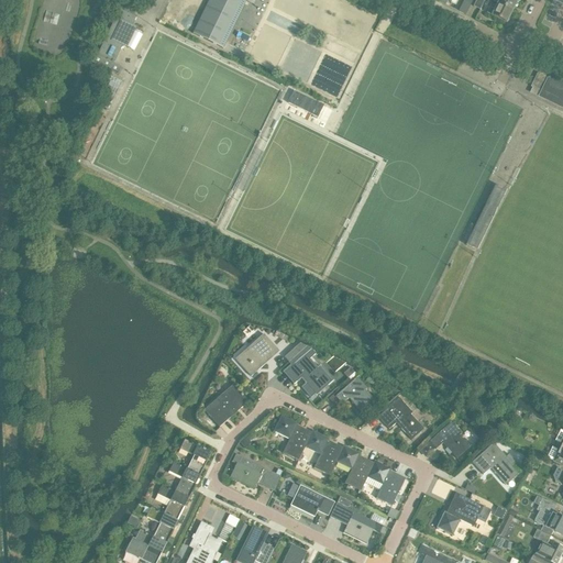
[(208,0),(192,33),(222,48),(233,24),(244,1),(245,0),(208,0)]
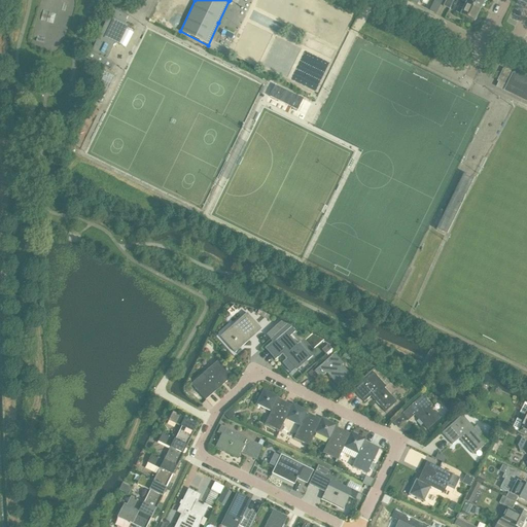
[(446,0),(443,6),(450,9),(454,0),(446,0)]
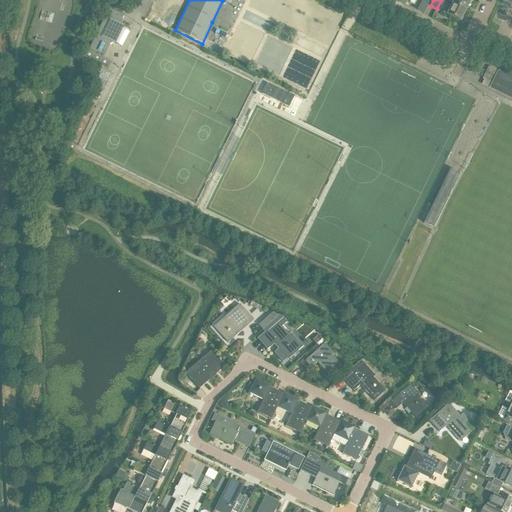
[(466,10),(471,0),(449,0),(449,1),(453,3),(466,10)]
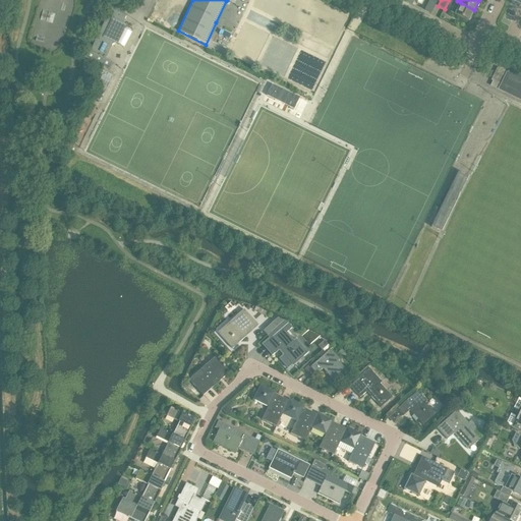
[(474,10),(461,3),(458,9),(453,7),(450,12),(469,21),(474,10)]
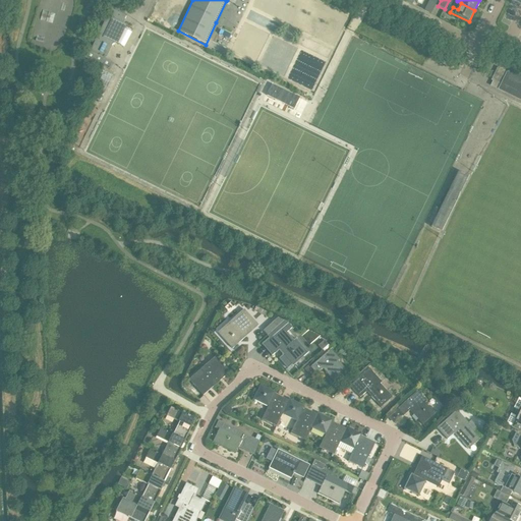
[(115,44),(124,24),(122,23),(125,15),(111,9),(92,50),(106,57),(113,43),(115,44)]
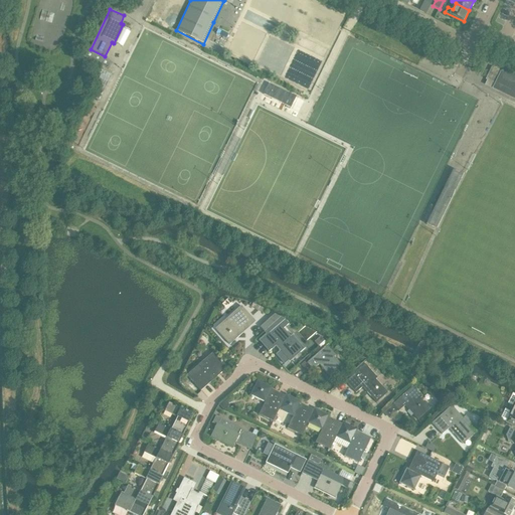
[(83,57),(86,58),(104,67),(107,68),(111,62),(87,50),(83,56),(83,57)]
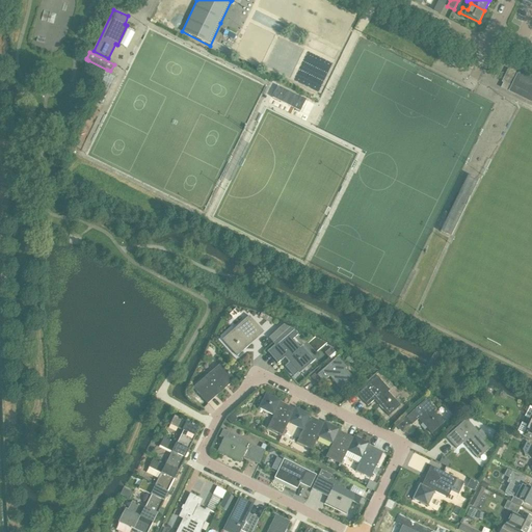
[(504,83),(502,88),(531,102),(531,69),(509,58),(505,67),(509,69),(503,82),(504,83)]
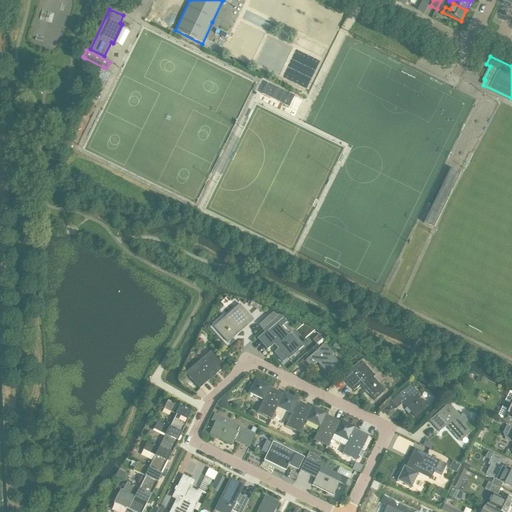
[(92,91),(89,96),(98,100),(111,74),(102,70),(100,69),(98,73),(100,74),(92,91)]
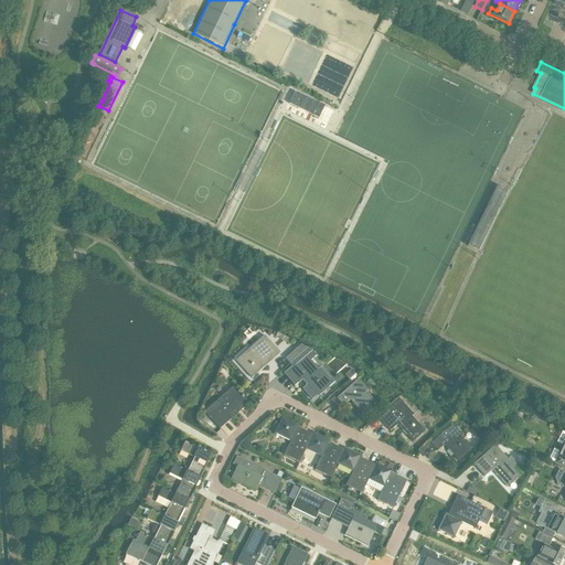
[(295,92),(289,104),(319,118),(324,106),(295,92)]
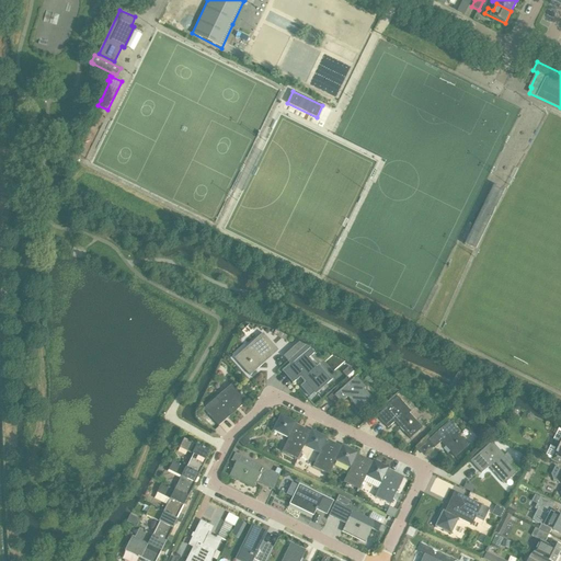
[(250,376),(277,351),(262,334),(235,358),(250,376)]
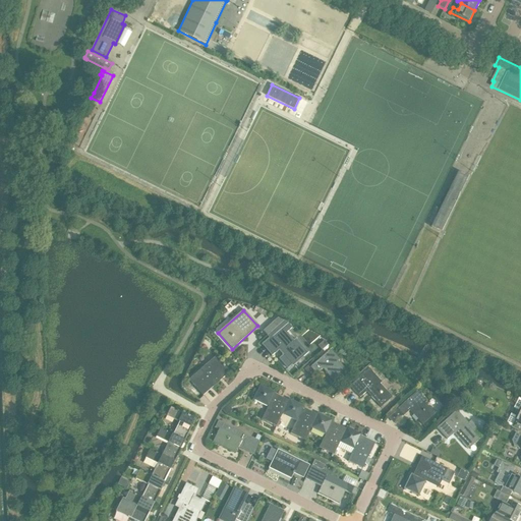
[(293,340),(286,332),(291,328),(288,324),(283,322),(267,336),(269,338),(262,345),(272,356),(279,350),(283,355),(280,358),(288,368),(291,364),(293,366),(308,352),(295,338),(293,340)]
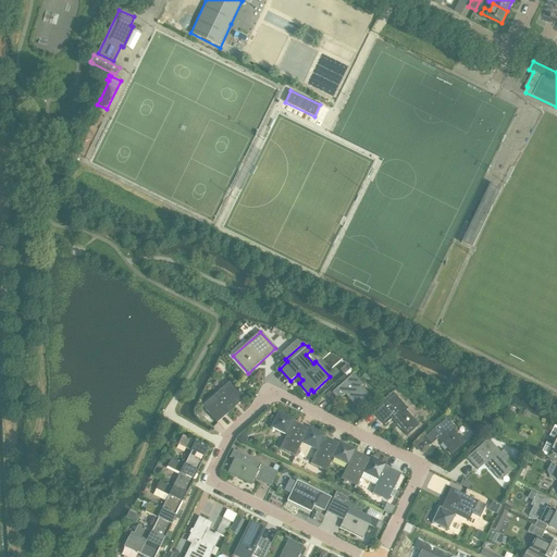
[(344,374),(350,370),(346,364),(339,370),(344,374)]
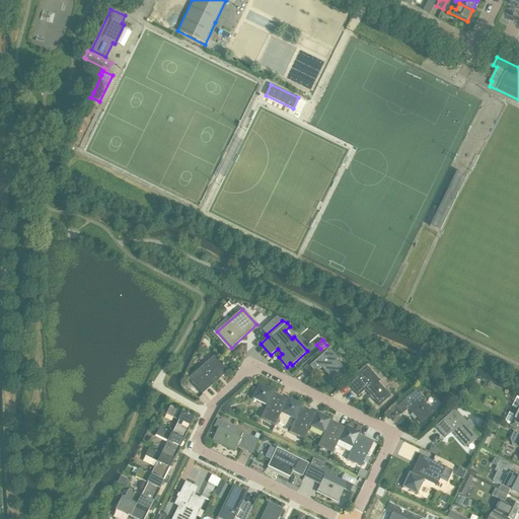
[(346,371),(337,361),(338,359),(328,349),(309,366),(315,373),(321,368),(334,382),(346,371)]
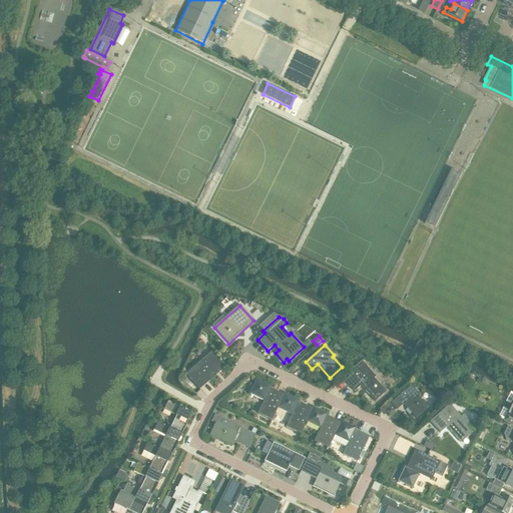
[(199,390),(226,367),(212,351),(186,374),(199,390)]
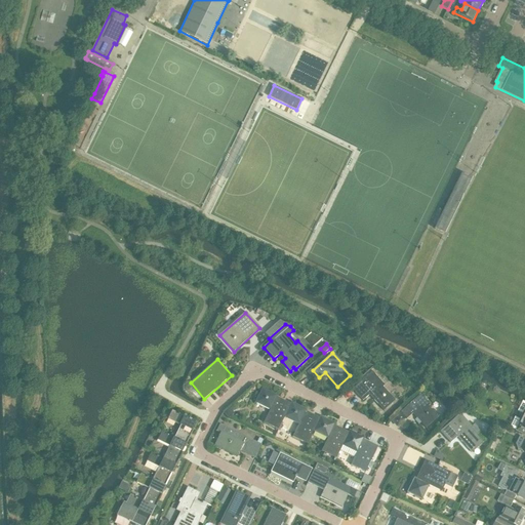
[(395,401),(382,388),(385,386),(372,372),(352,390),(362,401),(369,396),(384,411),(395,401)]
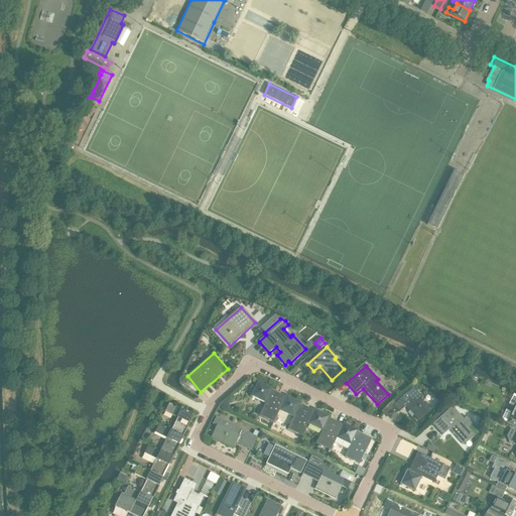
[(444,366),(441,371),(450,376),(455,371),(444,366)]
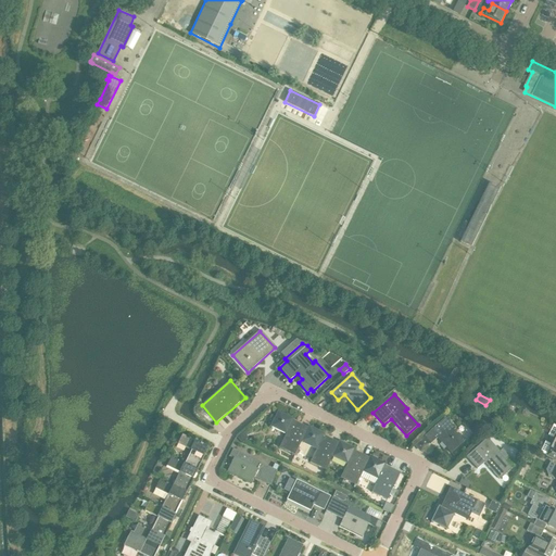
[(295,455),(301,442),(307,429),(292,422),(294,419),(278,411),(270,427),(286,434),(279,447),(295,455)]
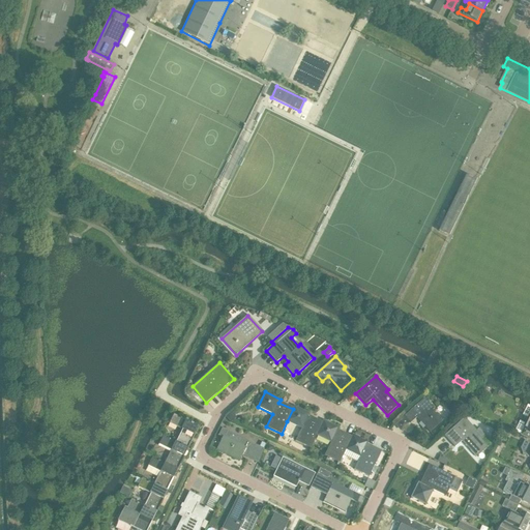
[(442,422),(432,411),(434,410),(423,400),(404,417),(410,424),(416,418),(430,433),(442,422)]
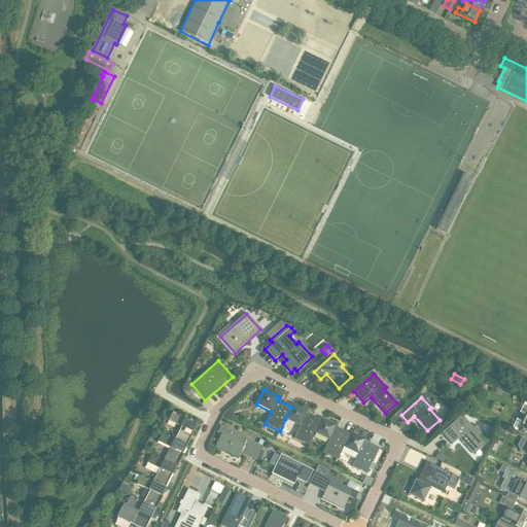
[(308,411),(292,403),(291,407),(285,419),(300,426),(293,438),(309,446),(315,433),(314,433),(320,421),(307,415),(308,411)]
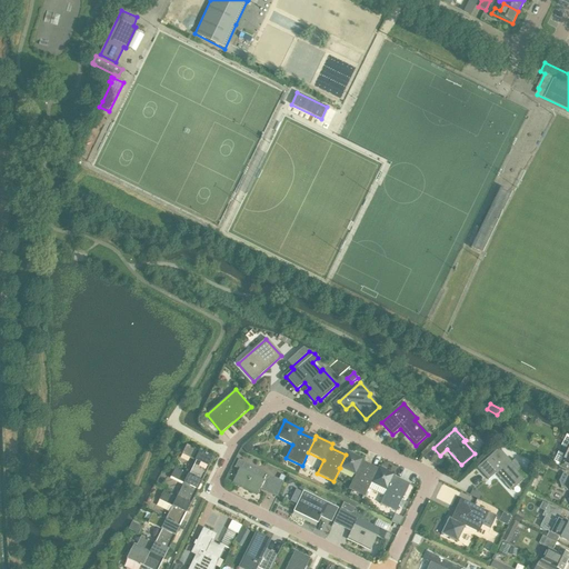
[(248,442),(242,448),(247,453),(249,451),(251,451),(252,450),(253,449),(251,442),(248,442)]
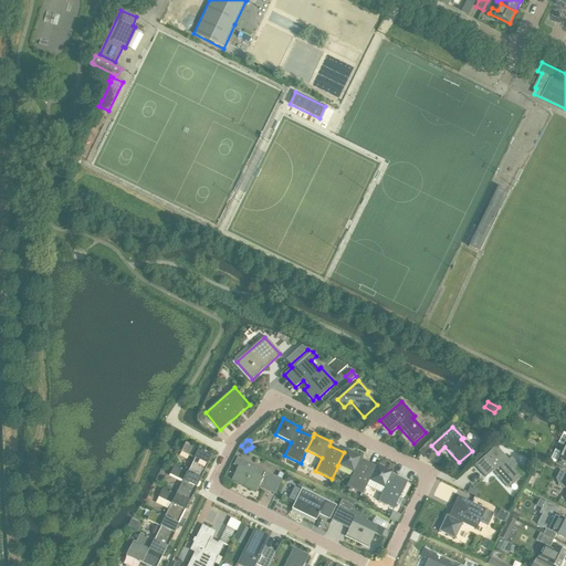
[(201,480),(212,456),(186,442),(181,452),(194,459),(187,472),(187,473),(201,480)]
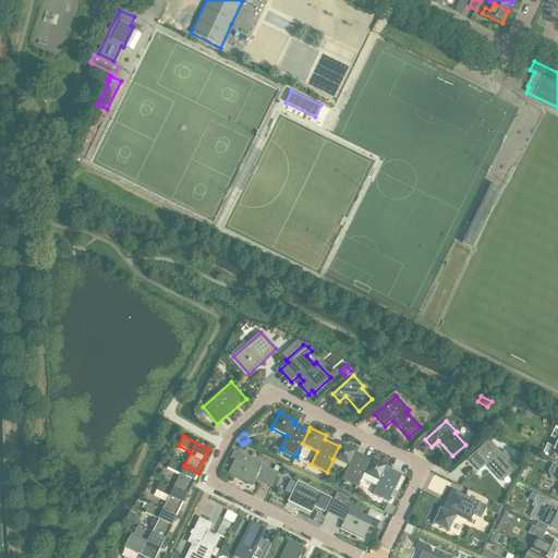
[(501,453),(489,440),(469,459),(480,471),(486,464),(501,482),(513,471),(506,462),(511,458),(505,450),(501,453)]
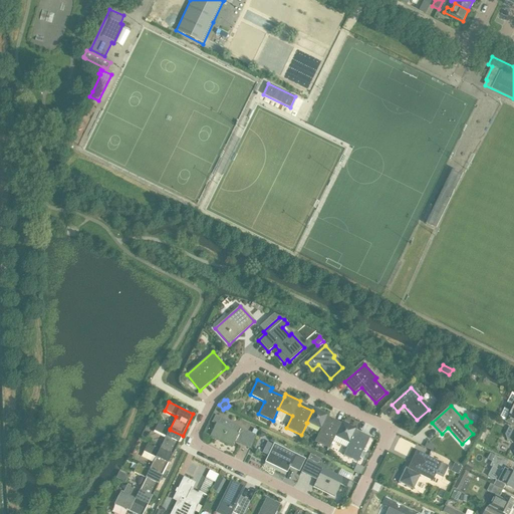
[(329,449),(335,437),(340,425),(327,418),(328,415),(314,408),(312,411),(306,423),(307,423),(321,430),(315,442),(329,449)]
